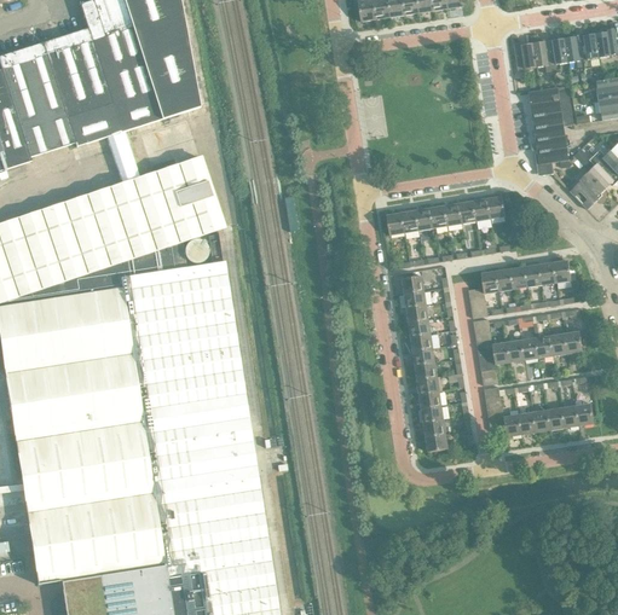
[(0,59),(3,67),(0,67),(0,168),(33,158),(30,155),(76,140),(78,144),(108,134),(126,128),(201,105),(182,0),(85,0),(80,1),(88,25),(44,40),(0,53),(0,59)]
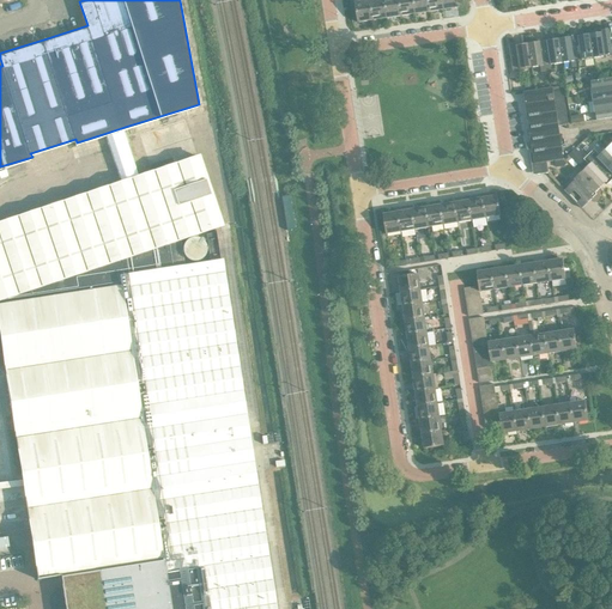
[(374,17),(371,0),(356,0),(359,19),(374,17)]
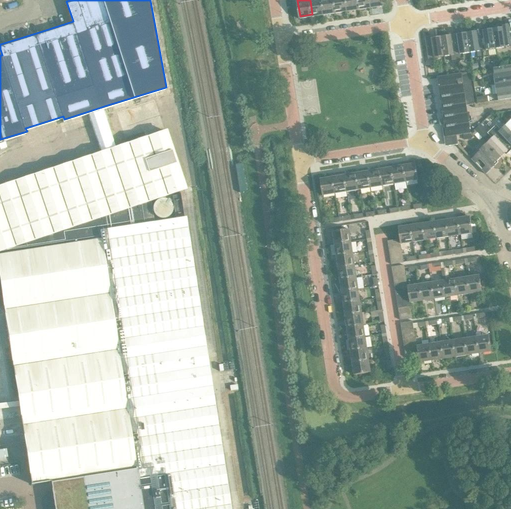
[(310,0),(312,14),(324,12),(322,0),(310,0)]
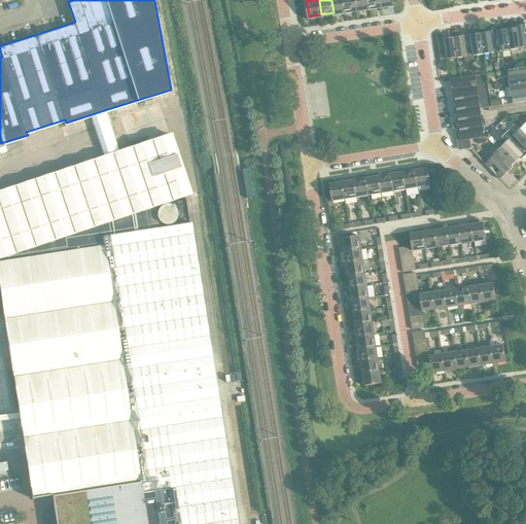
[(331,0),(334,12),(346,11),(344,0),(331,0)]
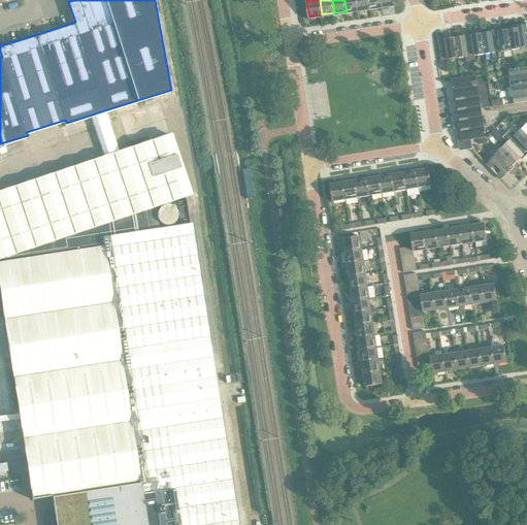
[(344,0),(347,11),(359,9),(357,0),(344,0)]
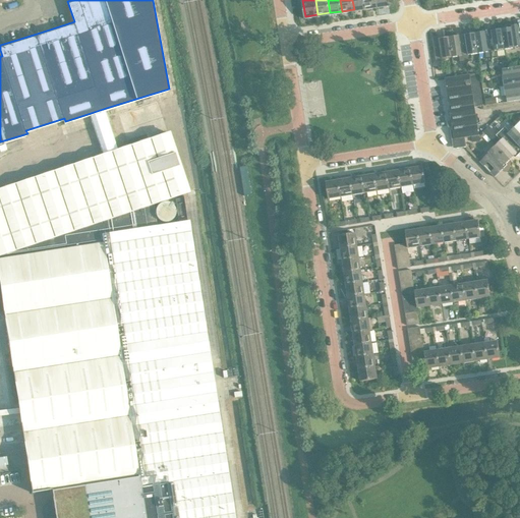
[(352,0),(354,9),(365,7),(364,0),(352,0)]
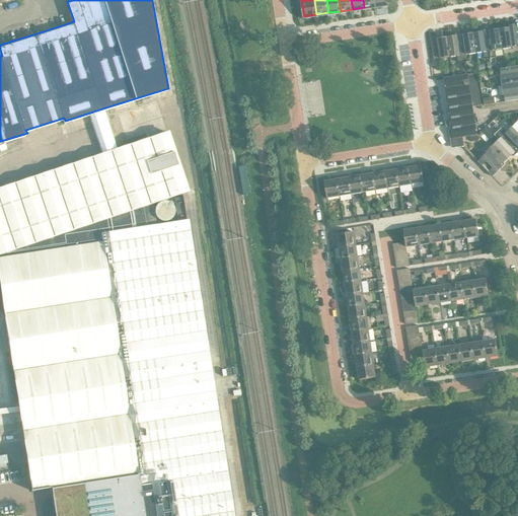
[(517,28),(516,22),(510,23),(510,25),(500,26),(503,47),(513,46),(513,45),(517,43),(517,28)]
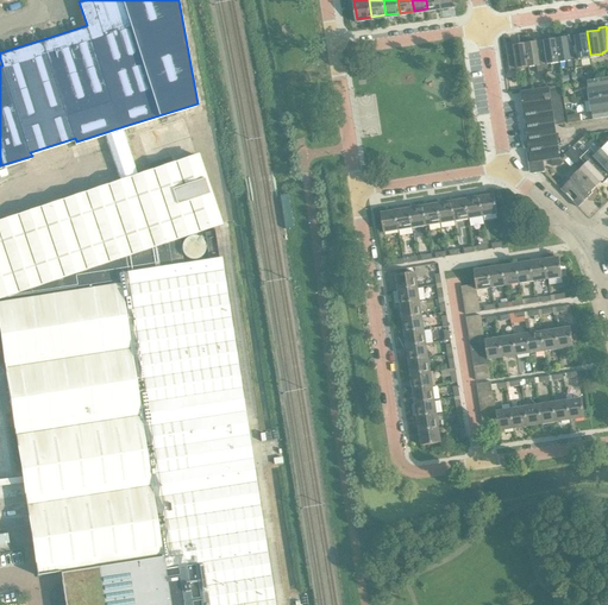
[(590,55),(587,31),(576,33),(576,31),(569,32),(569,35),(571,52),(578,51),(580,57),(576,57),(577,65),(584,64),(583,56),(590,55)]
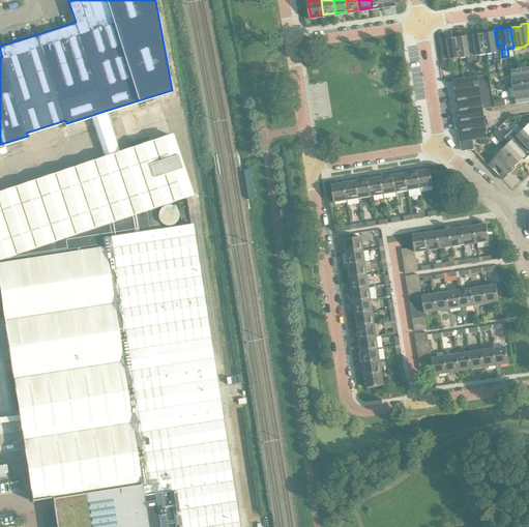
[(495,30),(483,31),(487,52),(495,51),(496,58),(502,57),(501,50),(504,50),(503,45),(497,46),(495,30)]
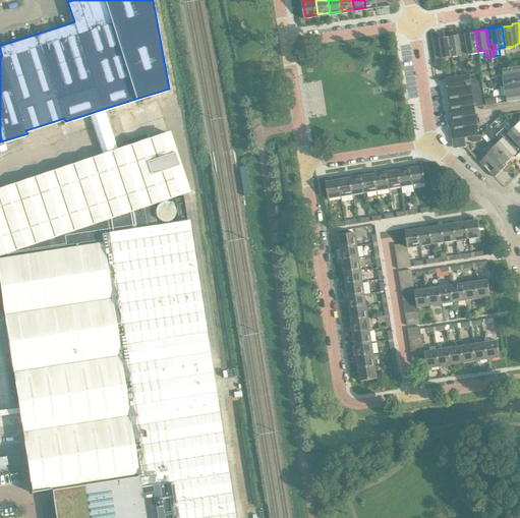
[(450,35),(453,55),(460,54),(461,61),(467,60),(466,53),(462,53),(462,49),(468,48),(466,33),(466,31),(459,32),(460,34),(450,35)]
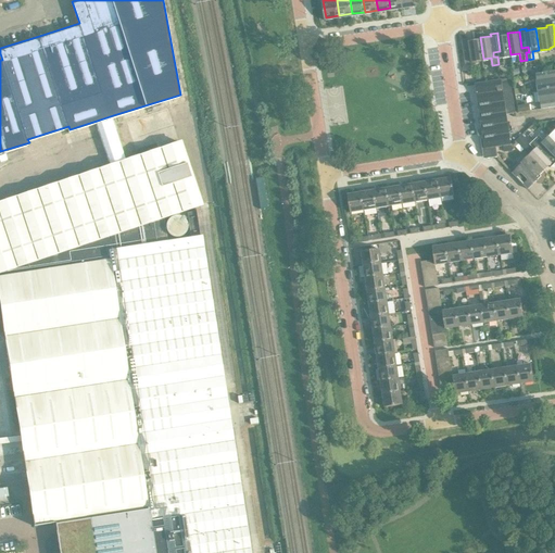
[(507,33),(497,35),(500,51),(493,52),(493,57),(497,57),(499,64),(505,63),(504,55),(511,54),(507,33)]
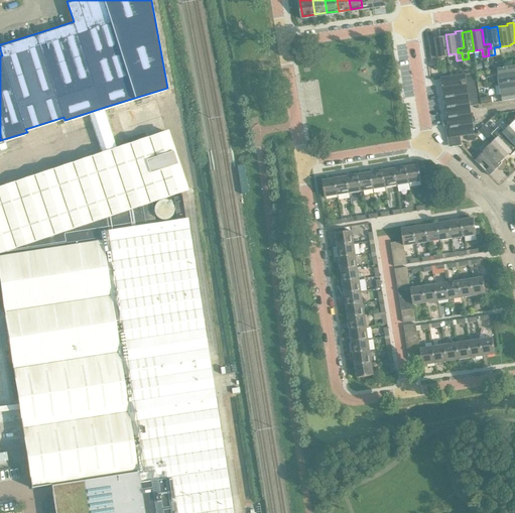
[(448,54),(445,34),(435,36),(435,34),(429,35),(432,57),(438,56),(438,55),(448,54)]
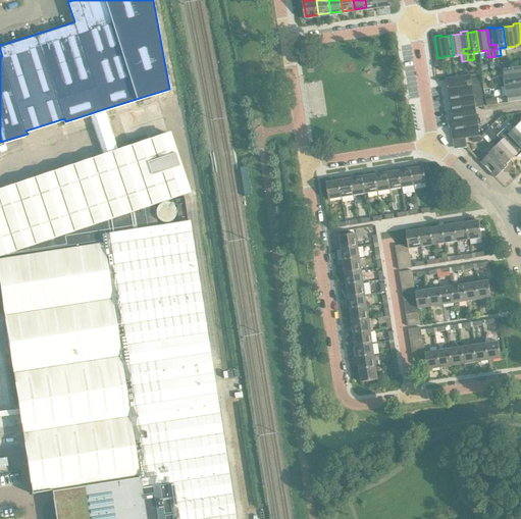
[(506,84),(520,81),(520,63),(505,66),(506,73),(504,73),(506,84)]
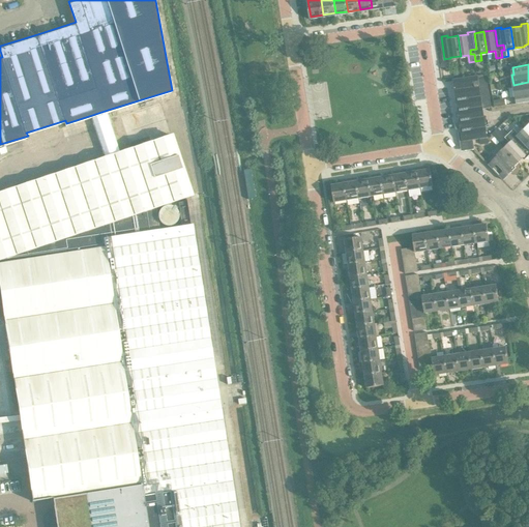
[(472,75),(453,77),(462,129),(459,129),(462,148),(475,146),(473,138),(480,137),(488,135),(487,123),(483,106),(490,105),(492,105),(487,71),(477,74),(472,75)]
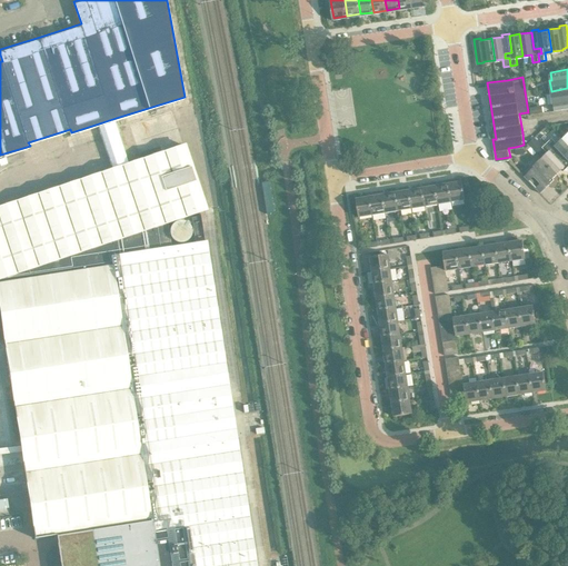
[(567,88),(551,91),(552,101),(554,101),(555,109),(567,106),(567,88)]
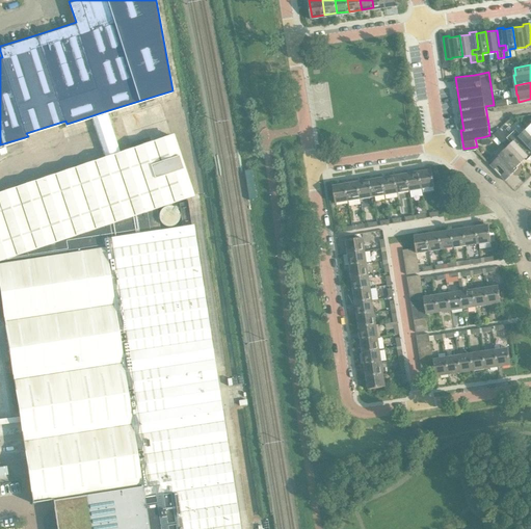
[(108,110),(93,115),(106,156),(122,151),(108,110)]
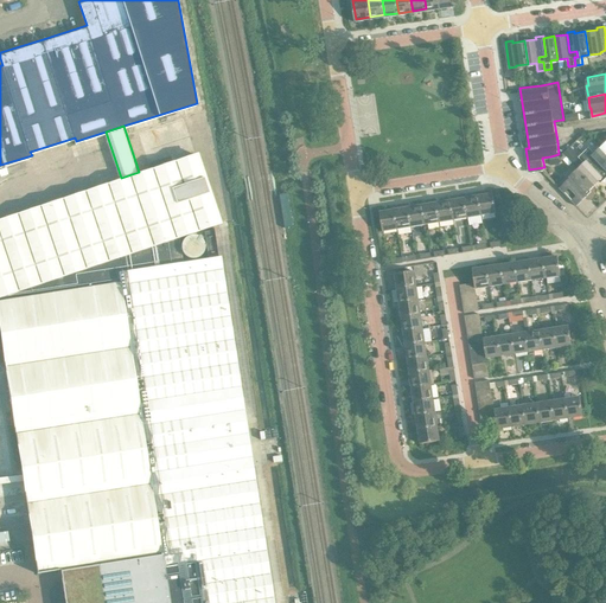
[(578,151),(571,143),(565,151),(571,158),(578,151)]
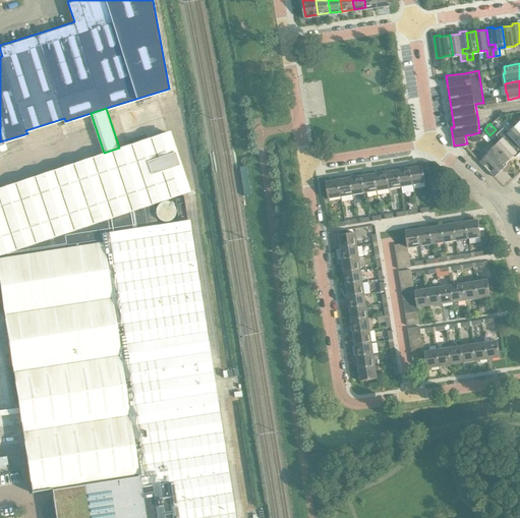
[(519,129),(516,125),(511,129),(506,124),(501,129),(505,134),(504,136),(506,139),(511,135),(519,145),(519,129)]
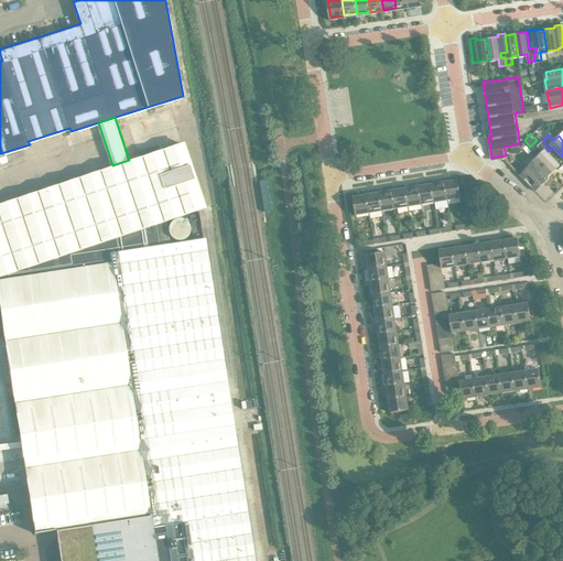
[(538,155),(552,171),(561,163),(562,164),(562,157),(553,147),(548,151),(545,148),(547,146),(542,140),(539,143),(543,149),(538,155)]
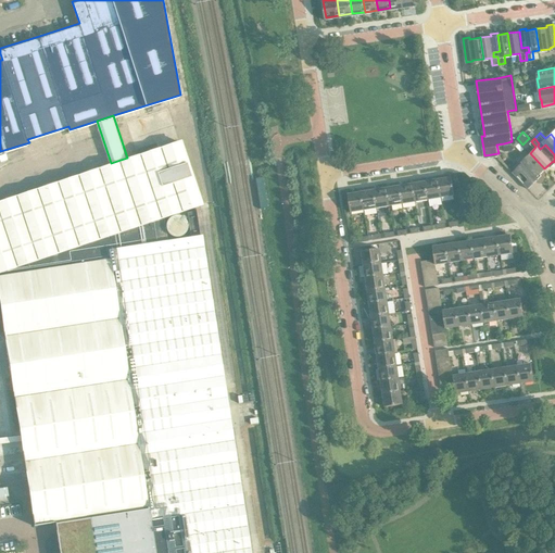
[(0,200),(0,268),(202,201),(180,140),(127,158),(111,163),(0,200)]
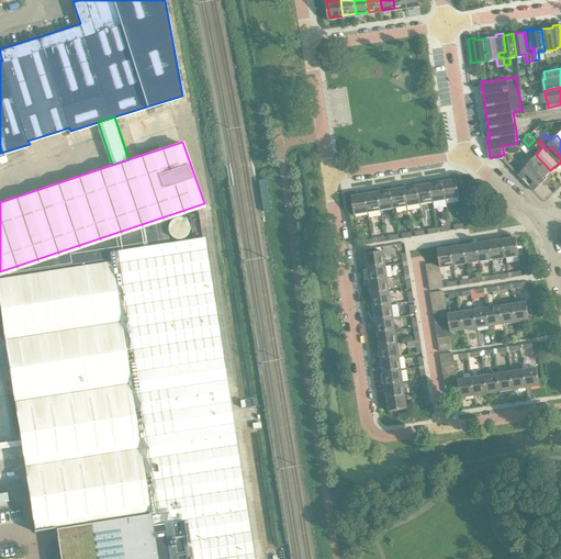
[(542,177),(550,170),(536,155),(528,161),(528,163),(518,171),(535,188),(545,179),(542,177)]
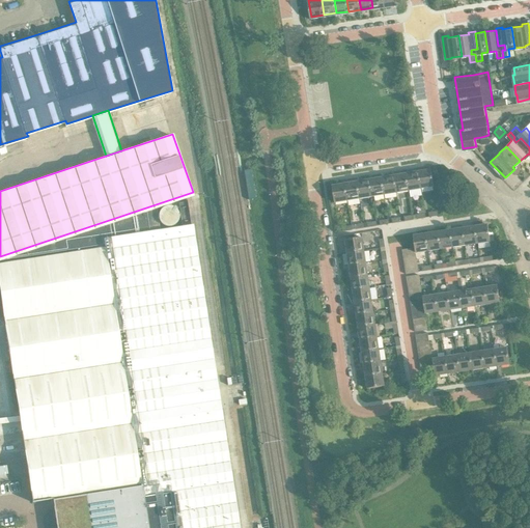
[(252,167),(246,168),(250,196),(256,195),(252,167)]
